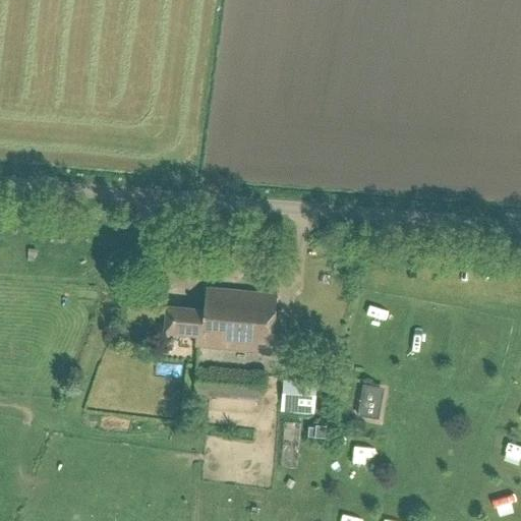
[(240,292),(232,292),(213,290),(207,290),(205,311),(168,308),(166,335),(196,338),(195,348),(225,350),(272,353),(277,295),(240,292)]
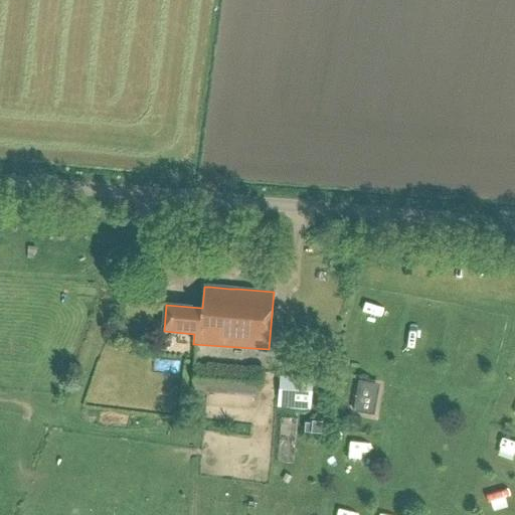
[(259,397),(261,369),(193,362),(191,390),(259,397)]
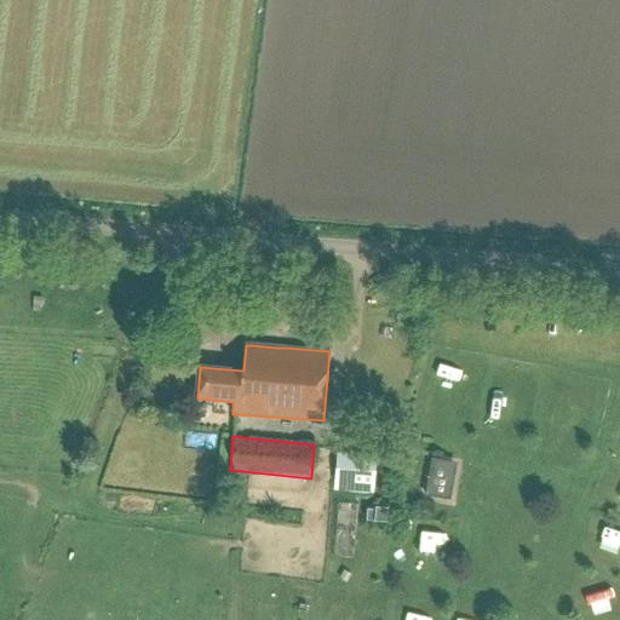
[(373,493),(375,454),(336,452),(333,491),(373,493)]
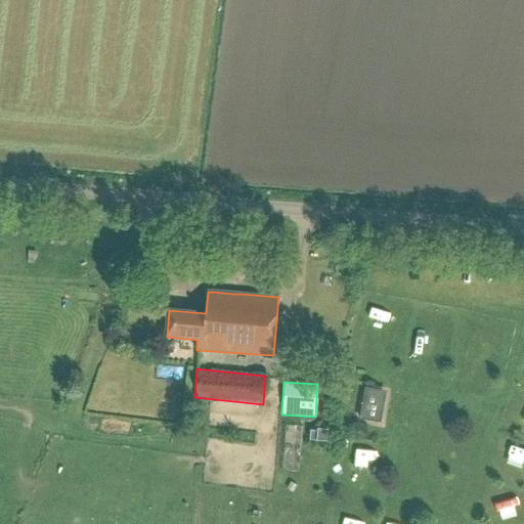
[(360,419),(382,423),(386,391),(364,388),(360,419)]
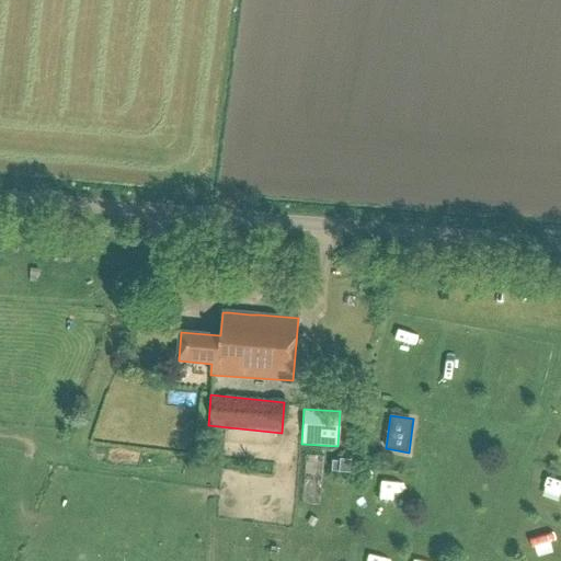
[(352,473),(352,458),(332,458),(332,473),(352,473)]
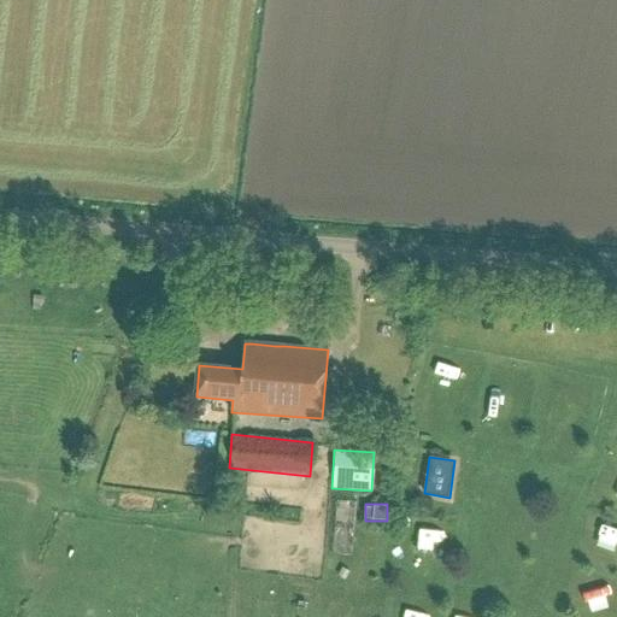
[(401,516),(400,526),(403,526),(409,527),(411,517),(404,516),(401,516)]
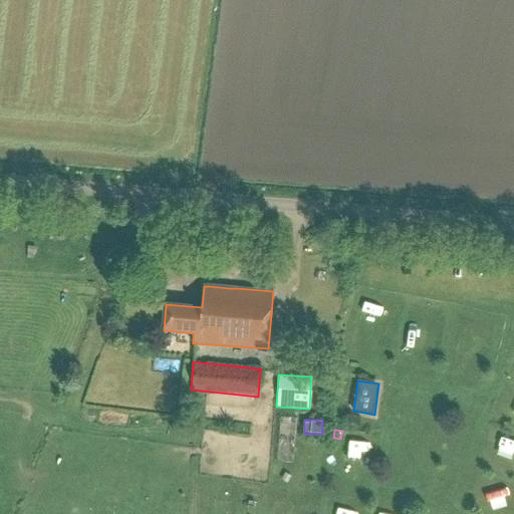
[(357,463),(361,443),(341,439),(337,459),(357,463)]
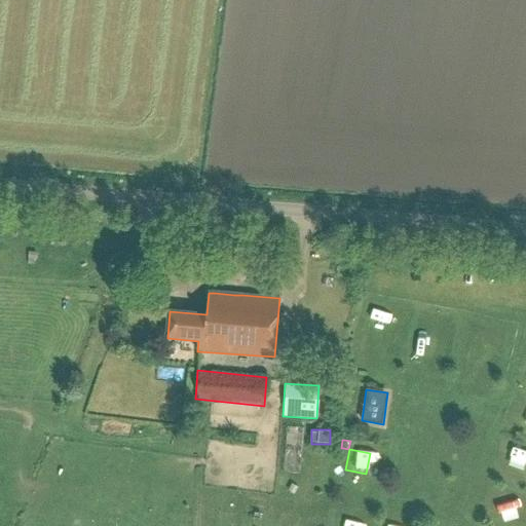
[(292,483),(287,490),(293,494),(297,487),(292,483)]
